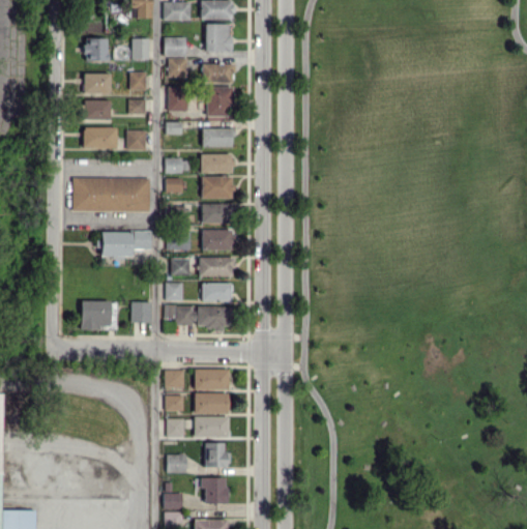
[(152,18),(152,0),(130,0),(130,7),(138,7),(137,18),(152,18)]
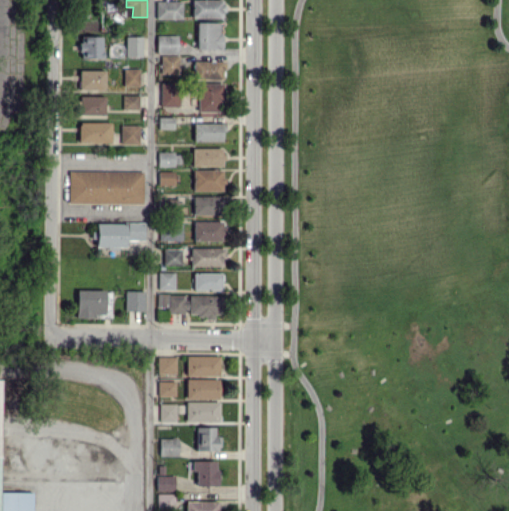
[(224,0),(193,0),(194,19),(225,18),(224,0)]
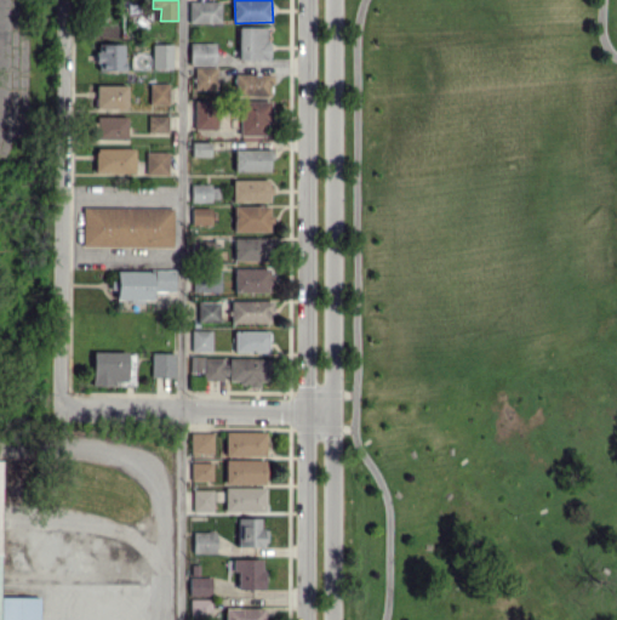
[(192,23),(223,23),(223,1),(192,3),(192,23)]
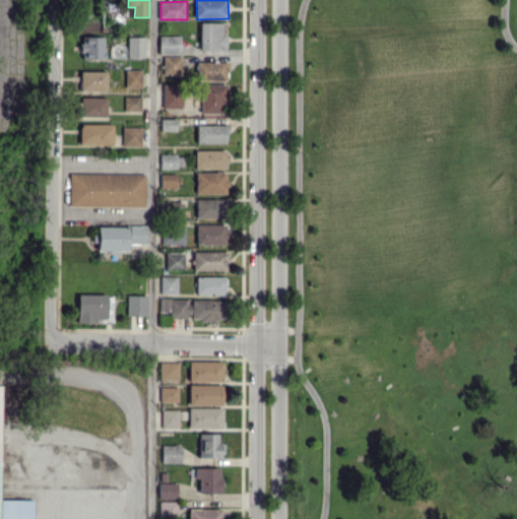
[(227,23),(202,23),(202,51),(227,51),(227,23)]
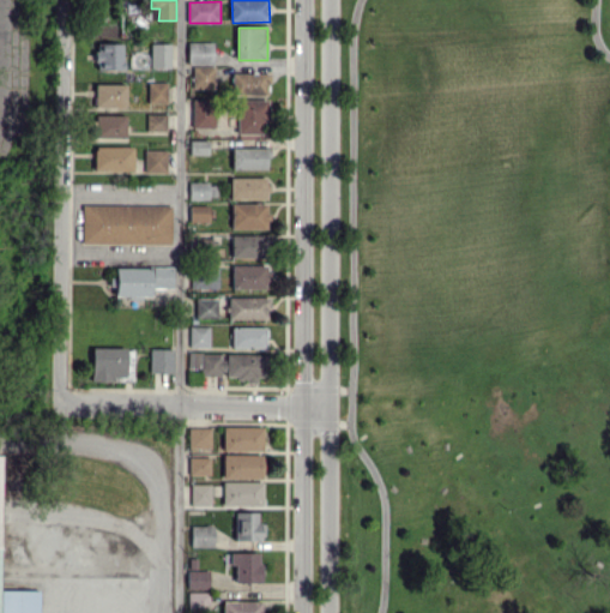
[(191,65),(216,65),(216,42),(191,43),(191,65)]
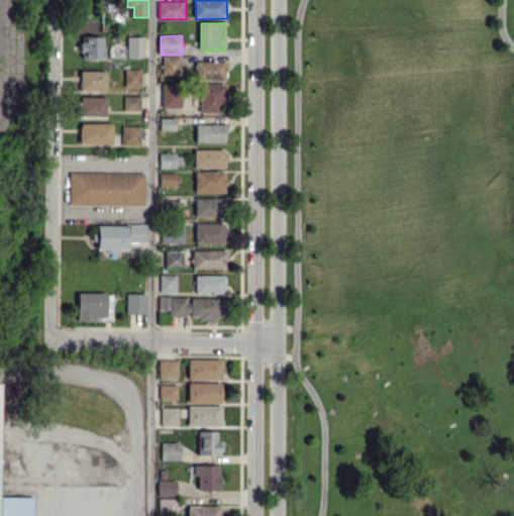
[(106,37),(84,37),(83,58),(105,58),(106,37)]
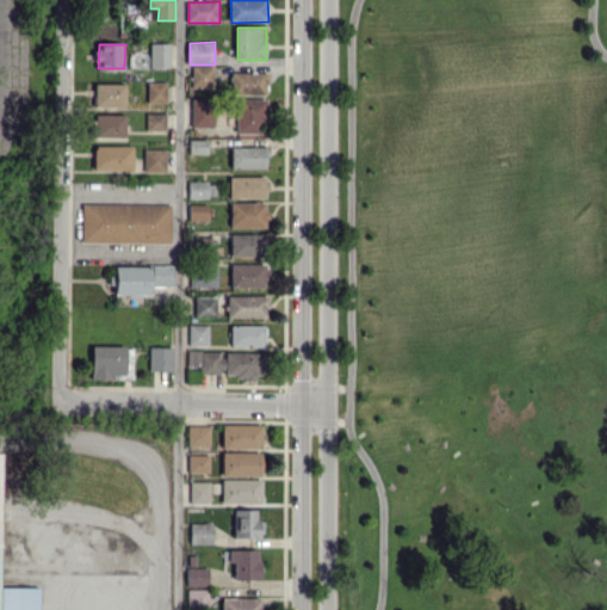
[(172,44),(153,44),(152,68),(171,68),(172,44)]
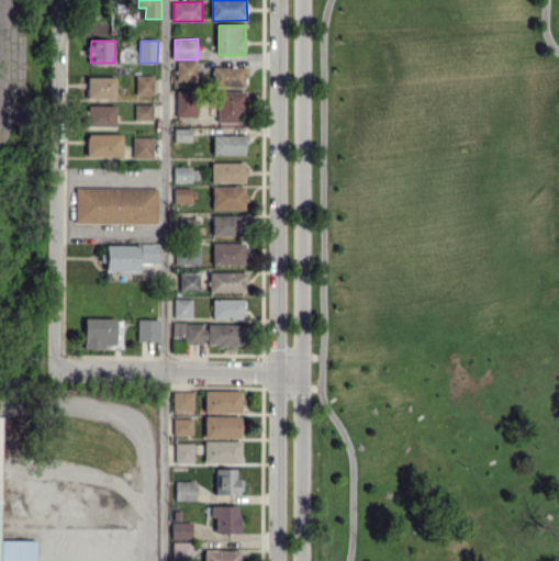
[(199,82),(199,62),(179,62),(178,82),(199,82)]
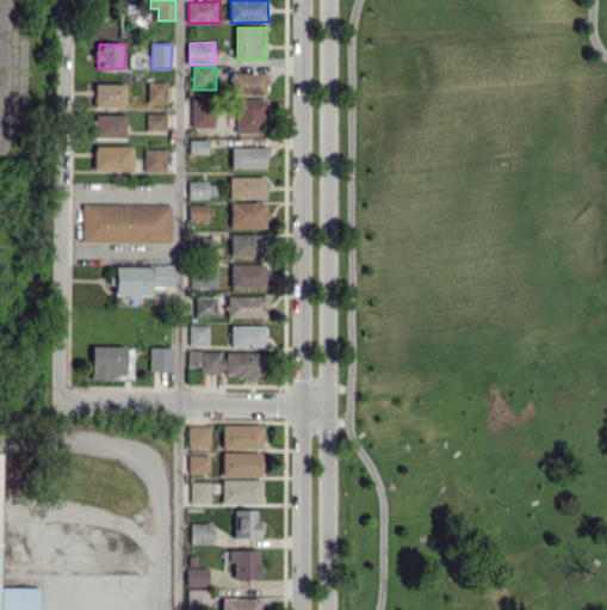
[(233,96),(270,94),(268,73),(233,74),(233,96)]
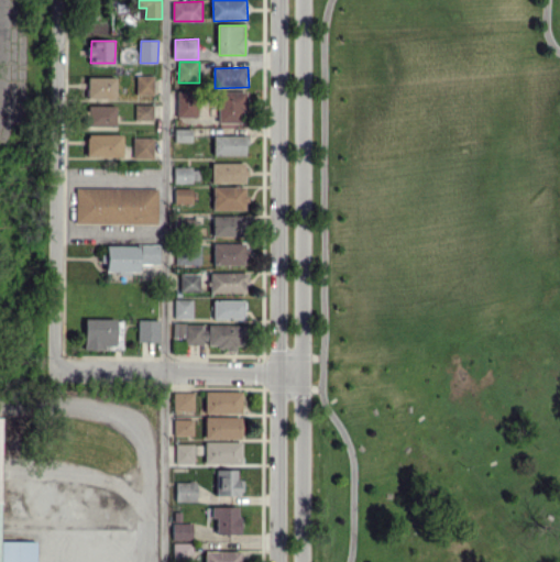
[(155,76),(139,76),(138,95),(155,95),(155,76)]
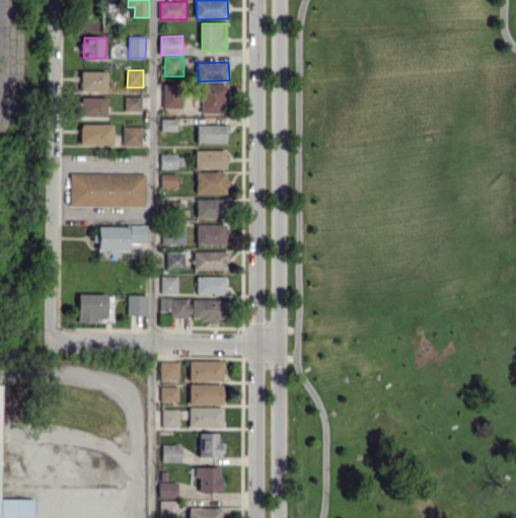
[(82,91),(107,91),(108,72),(82,71),(82,91)]
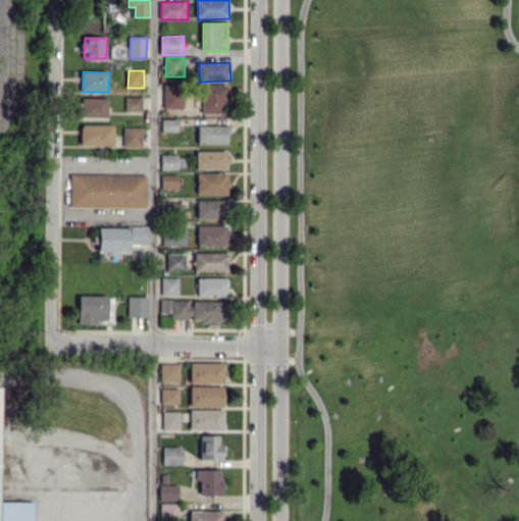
[(203,113),(228,114),(229,86),(203,85),(203,113)]
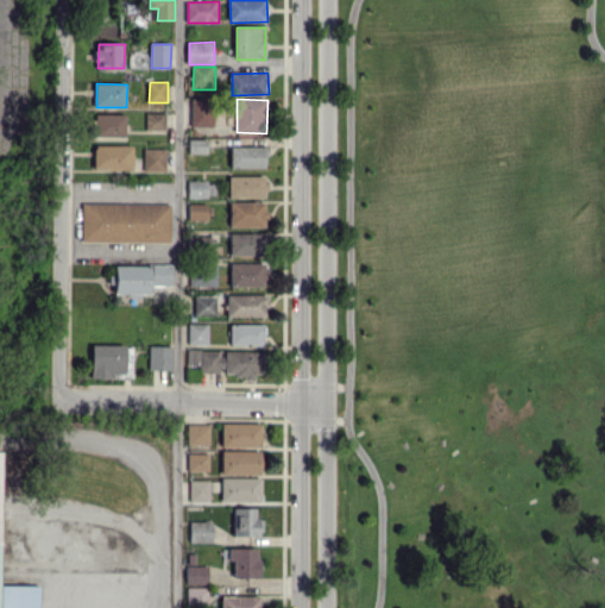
[(214,127),(214,100),(193,100),(193,126),(214,127)]
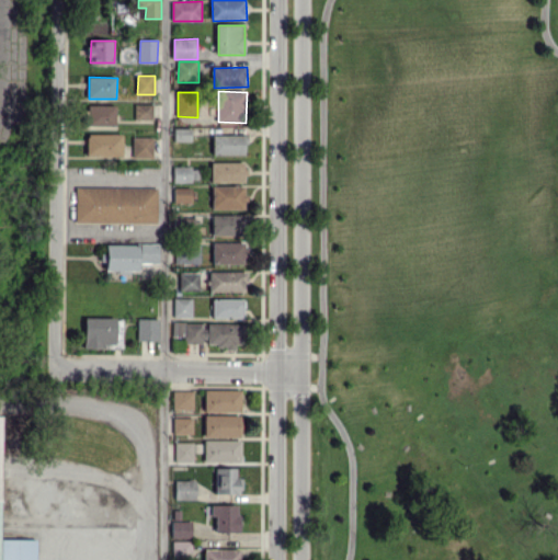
[(89,127),(117,126),(116,105),(89,106),(89,127)]
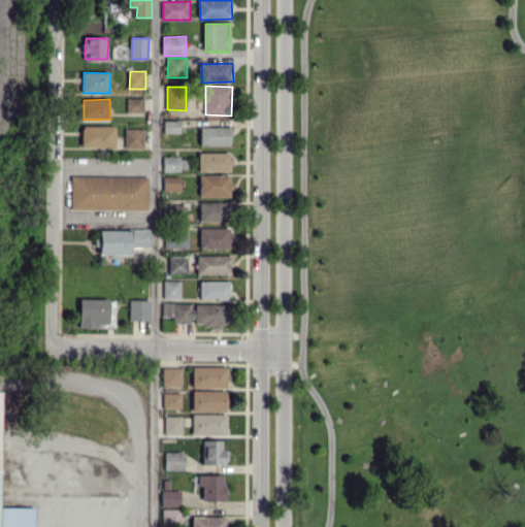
[(144,99),(128,99),(129,113),(145,113),(144,99)]
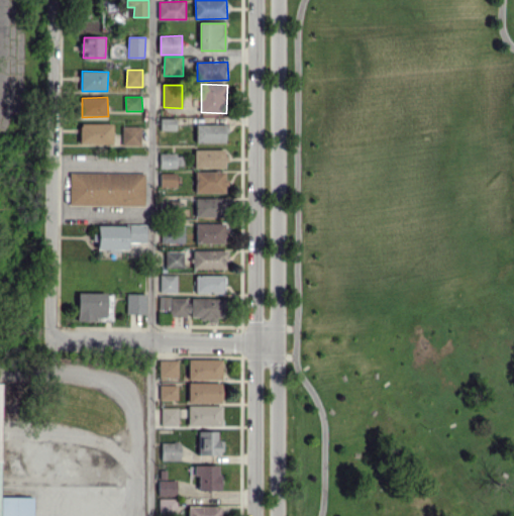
[(177,118),(162,119),(162,130),(178,130),(177,118)]
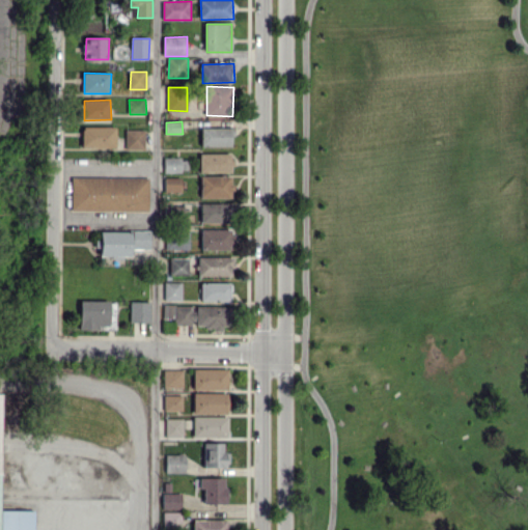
[(116,148),(117,128),(83,128),(83,148),(116,148)]
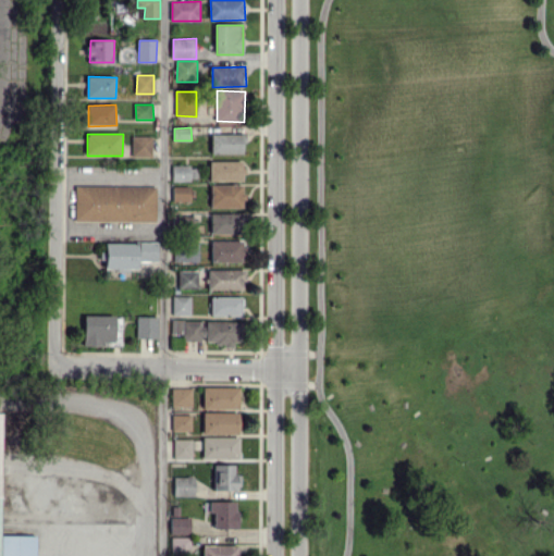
[(245,155),(245,135),(212,134),(212,153),(245,155)]
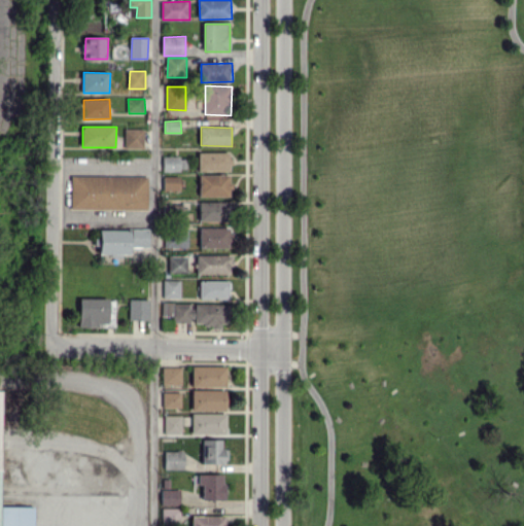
[(144,130),(126,130),(126,148),(144,148),(144,130)]
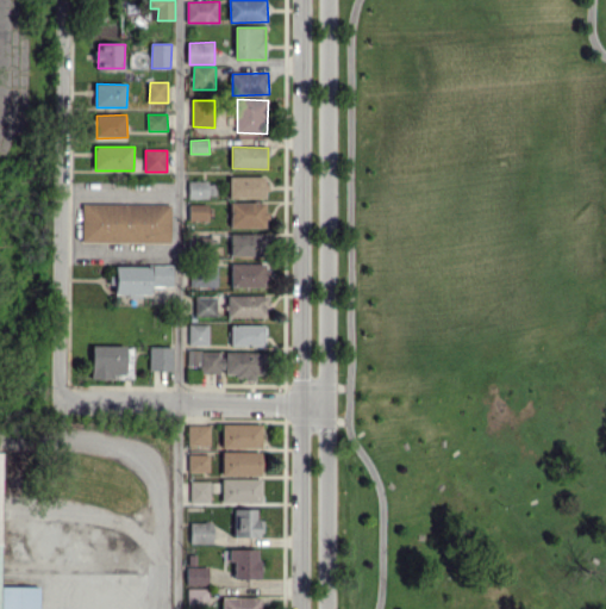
[(230,199),(267,198),(267,176),(230,178),(230,199)]
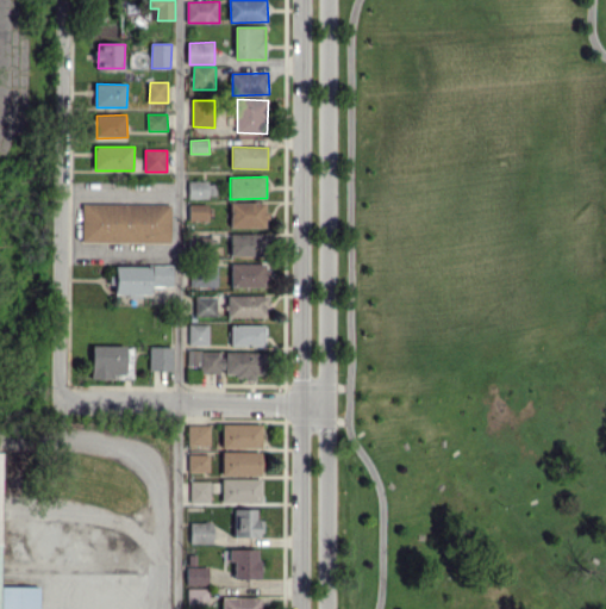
[(191,199),(210,199),(210,182),(191,181),(191,199)]
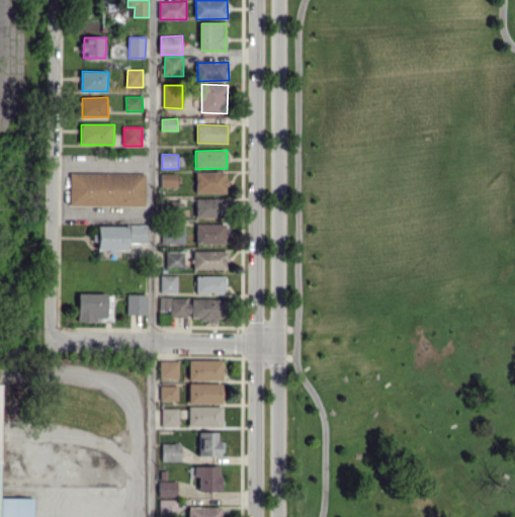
[(196,193),(227,193),(227,173),(197,172),(196,193)]
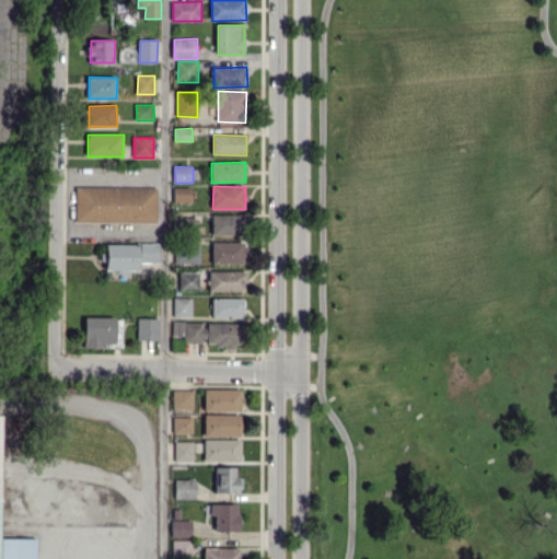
[(77,223),(158,224),(159,188),(77,187),(77,223)]
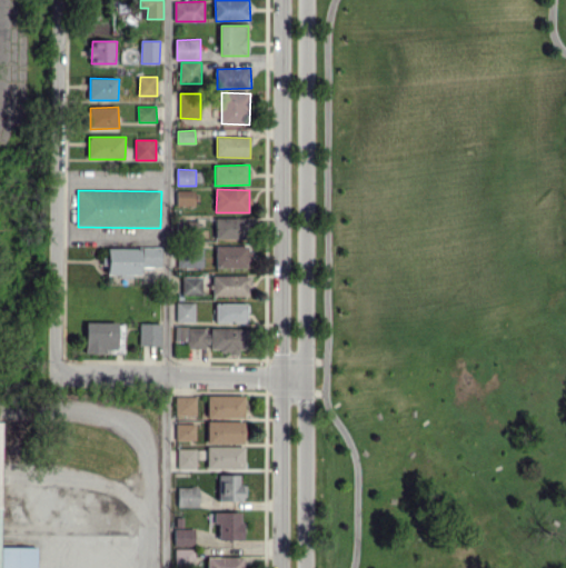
[(196,191),(178,191),(178,207),(196,207),(196,191)]
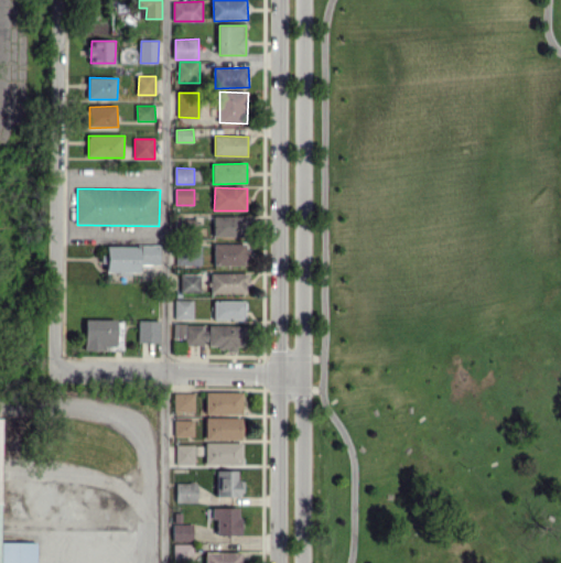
[(214,238),(245,239),(246,217),(215,217),(214,238)]
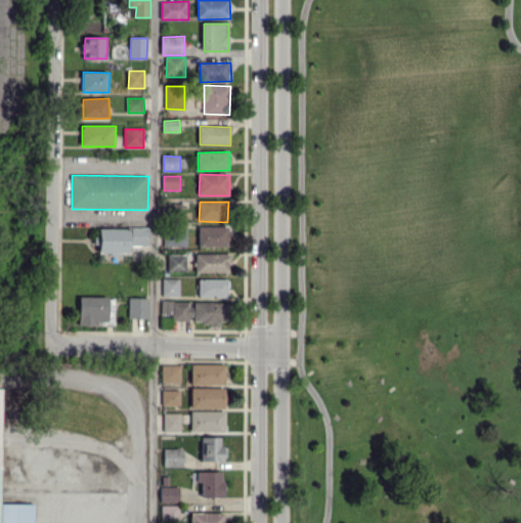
[(183,204),(164,204),(165,218),(183,218),(183,204)]
